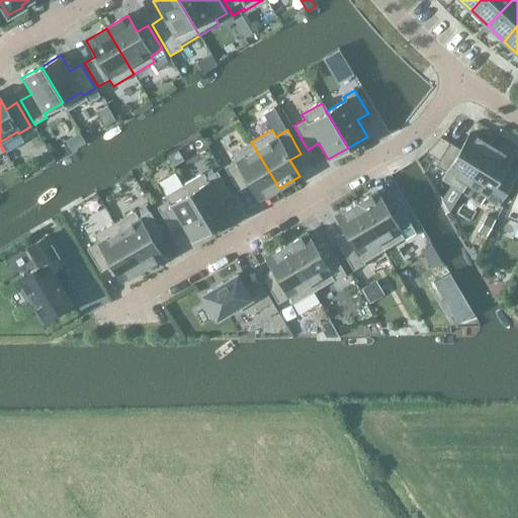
[(462,193),(467,184),(490,146),(469,134),(459,150),(448,143),(434,166),(445,173),(441,179),(462,193)]
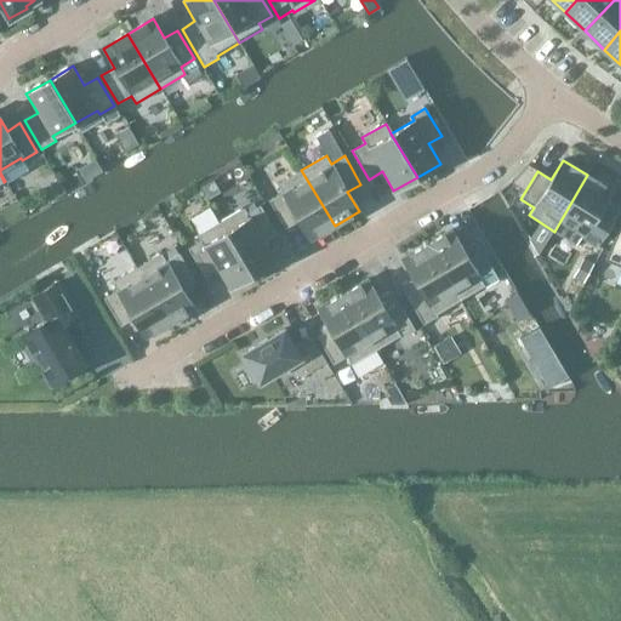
[(520,199),(537,171),(528,165),(503,188),(520,199)]
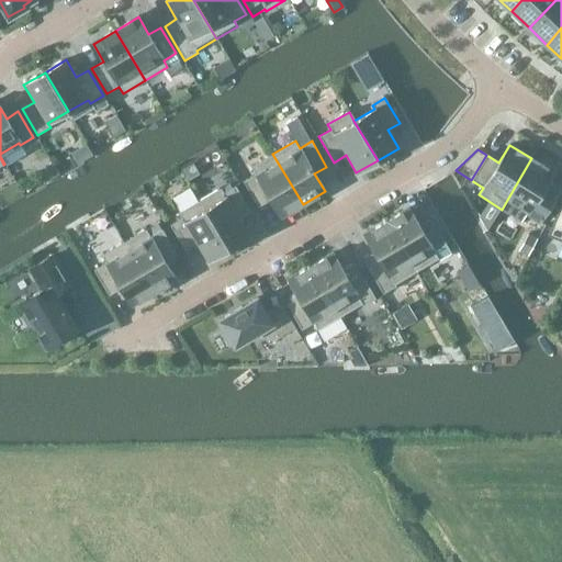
[(303,204),(272,154),(250,167),(255,175),(243,181),(258,208),(270,200),(280,217),(303,204)]
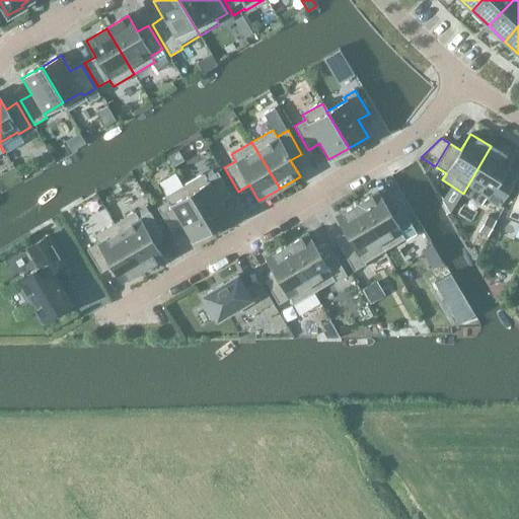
[(511,159),(491,146),(468,184),(487,196),(486,198),(498,205),(512,181),(501,174),(511,159)]
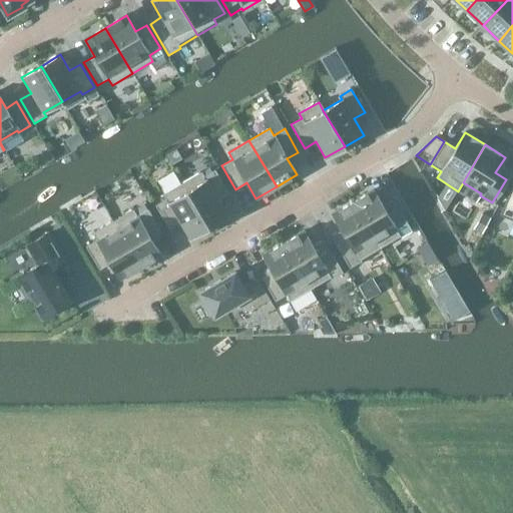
[(204,176),(201,171),(181,183),(208,227),(227,215),(217,199),(228,193),(214,170),(204,176)]
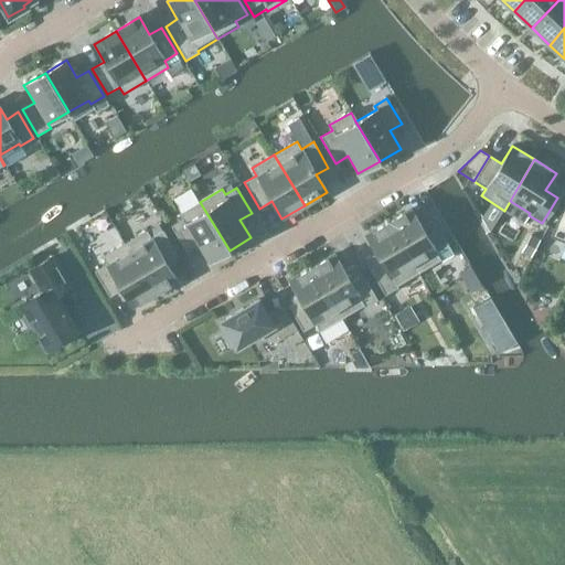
[(230,251),(200,202),(179,214),(182,220),(170,226),(185,252),(198,245),(208,263),(230,251)]
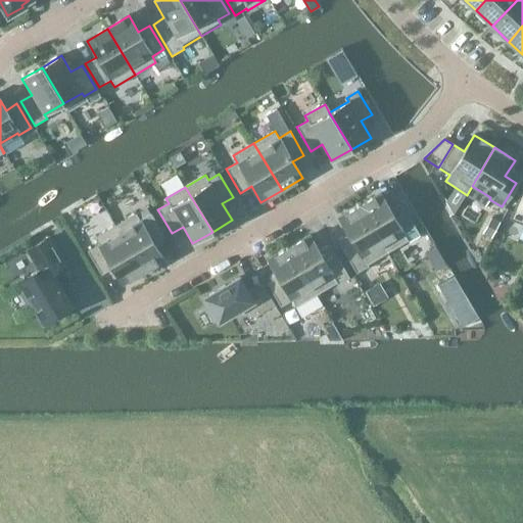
[(522,225),(522,187),(510,220),(522,225)]
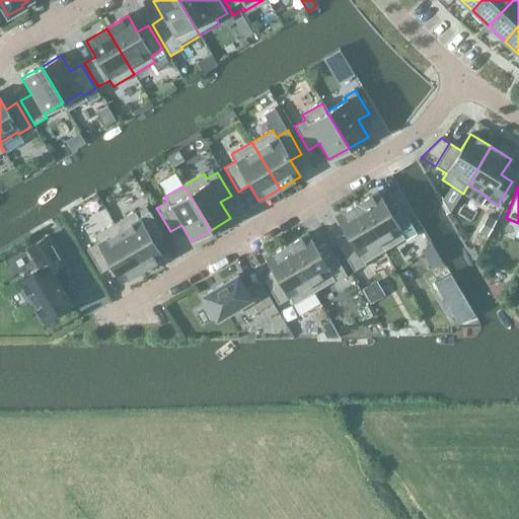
[(377,193),(357,205),(385,252),(417,234),(397,202),(386,209),(377,193)]
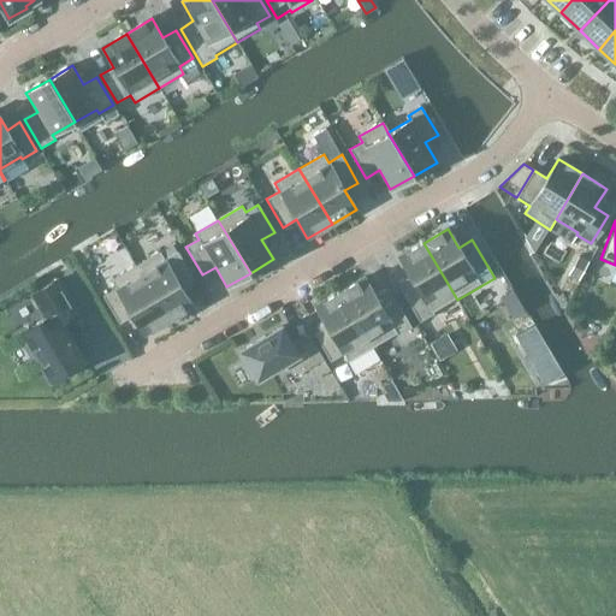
[(457,300),(424,243),(398,258),(410,277),(397,284),(419,323),(457,300)]
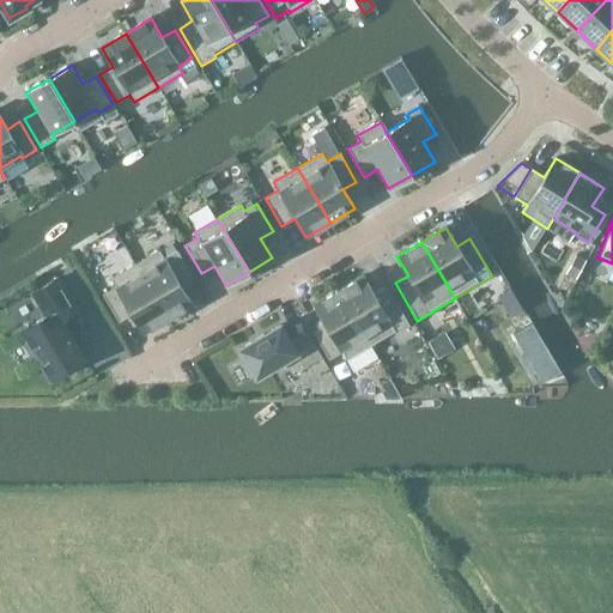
[(158,250),(134,265),(168,320),(192,305),(180,286),(193,278),(177,250),(164,259),(158,250)]
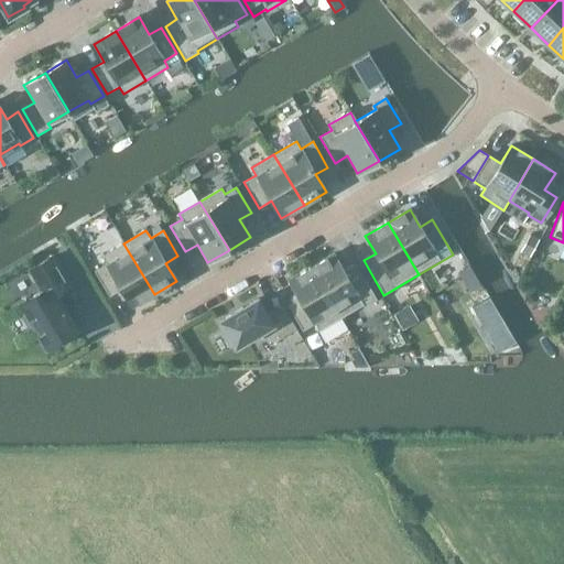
[(154,294),(123,243),(101,257),(106,263),(94,271),(109,297),(121,290),(131,307),(154,294)]
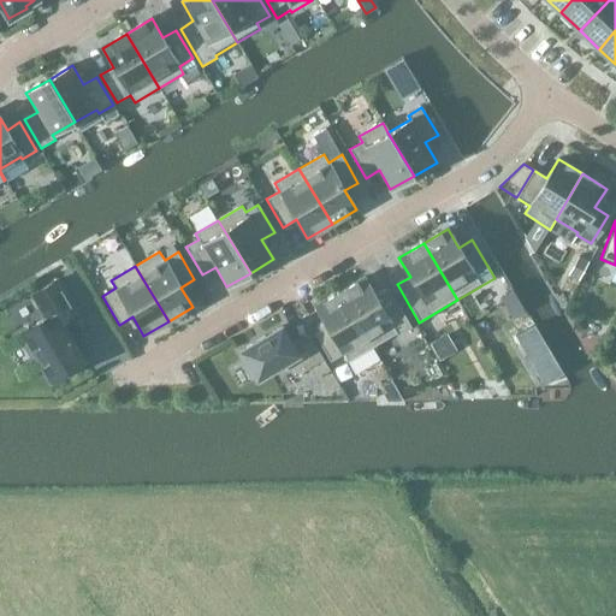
[(365,278),(339,292),(373,349),(412,327),(389,289),(375,297),(365,278)]
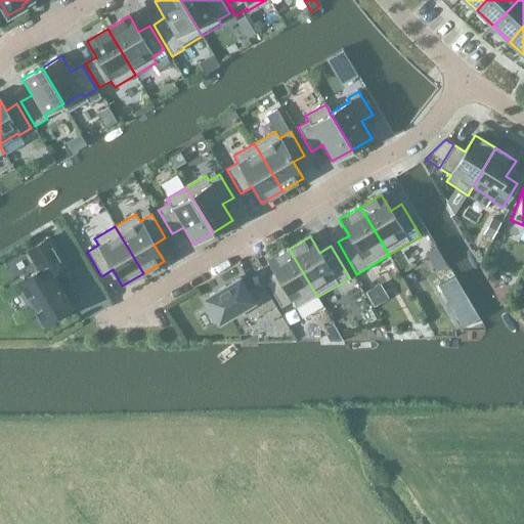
[(48,238),(6,264),(43,325),(73,308),(52,274),(64,267),(48,238)]
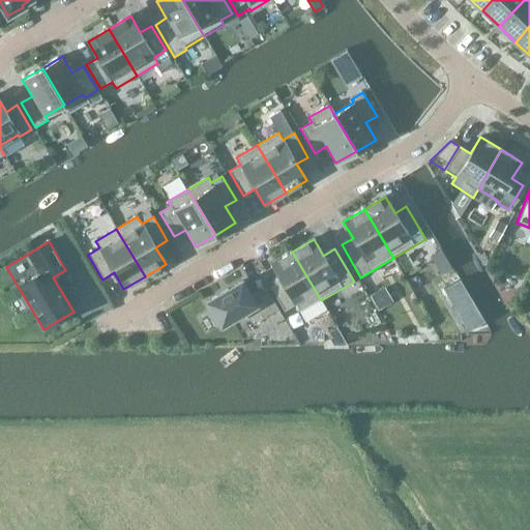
[(292,252),(271,264),(281,281),(269,287),(289,320),(321,300),(292,252)]
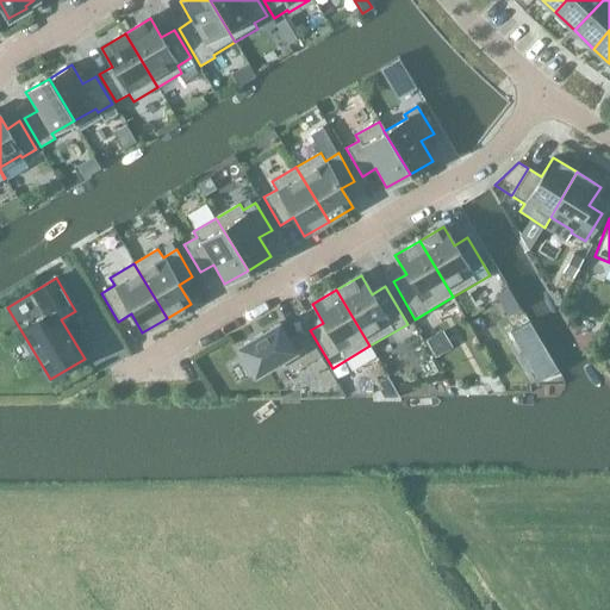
[(430,329),(441,344),(455,335),(444,319),(430,329)]
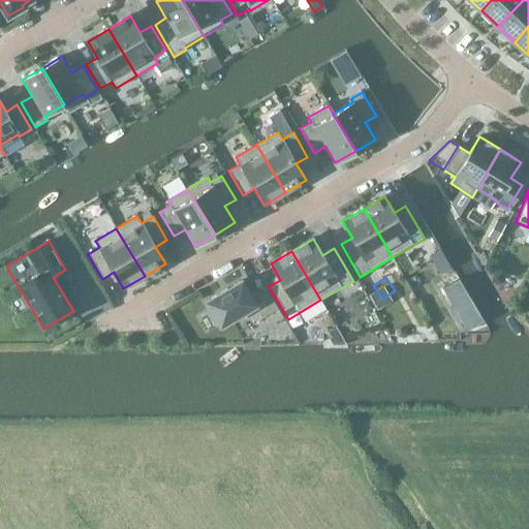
[(241,280),(204,304),(219,329),(229,322),(235,330),(255,317),(259,323),(279,311),(263,287),(251,296),(241,280)]
